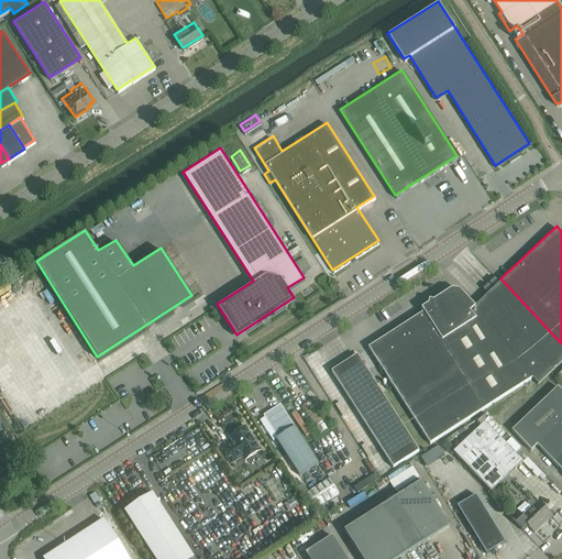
[(295,256),(301,269),(309,265),(302,253),(295,256)]
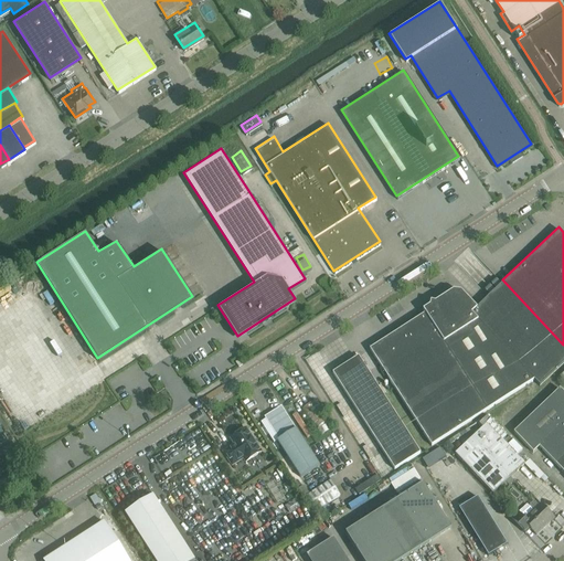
[(422,306),(424,309),(369,346),(431,442),(533,377),(539,382),(563,357),(563,345),(502,279),(476,305),(459,287),(453,287),(434,298),(429,298),(428,302),(422,306)]
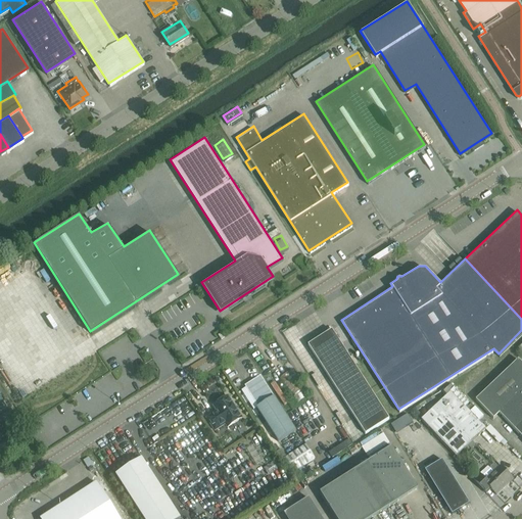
[(364,431),(387,416),(330,326),(306,341),(364,431)]
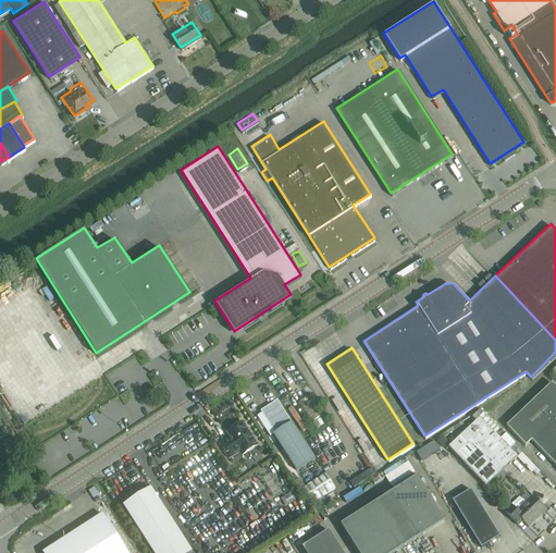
[(287,379),(283,381),(289,391),(294,389),(287,379)]
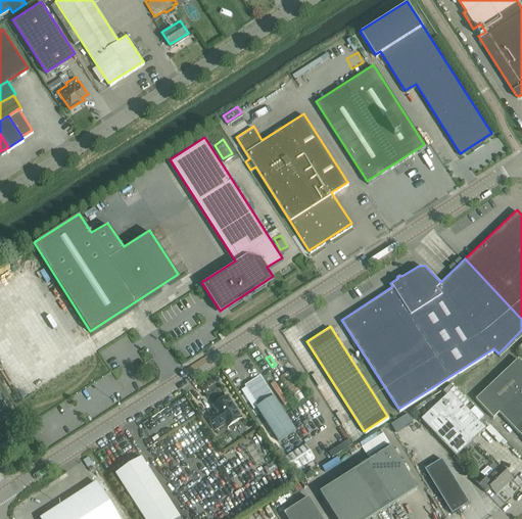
[(492,416),(497,410),(521,435),(521,361),(517,356),(474,396),(492,416)]
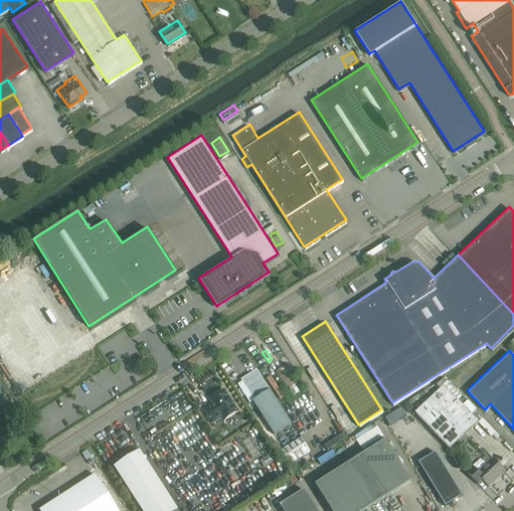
[(230,357),(221,363),(229,373),(237,368),(230,357)]
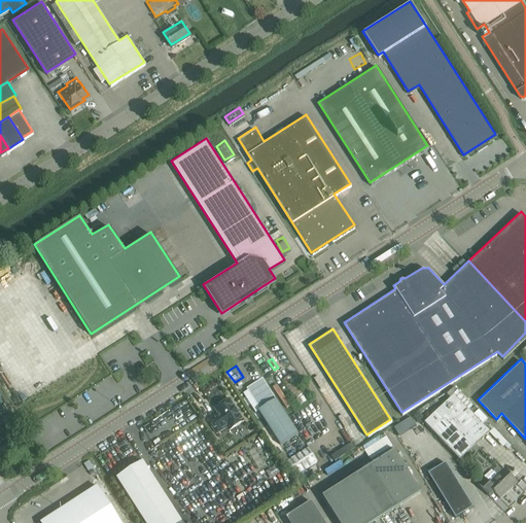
[(292,370),(281,377),(297,403),(309,395),(292,370)]
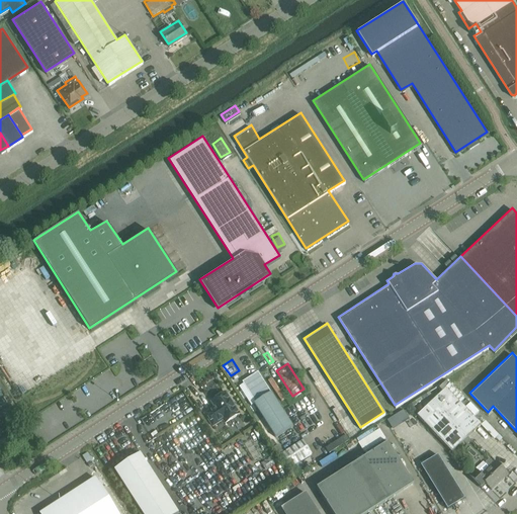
[(257,368),(241,378),(254,399),(253,400),(274,434),(291,423),(257,368)]
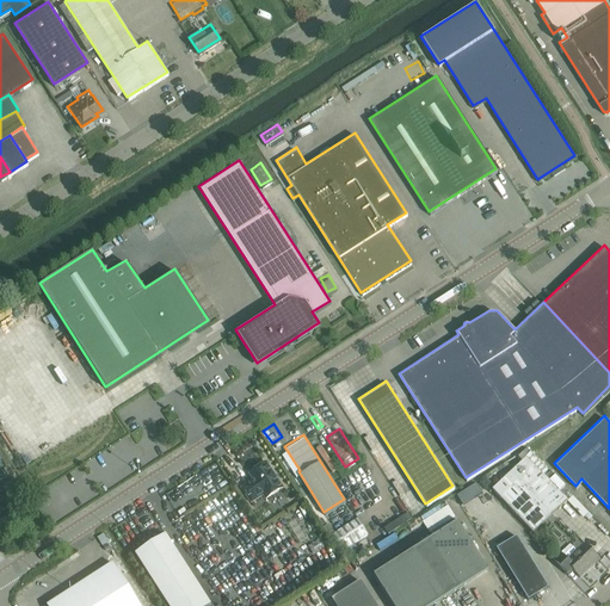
[(531,530),(566,496),(525,453),(507,470),(491,487),(531,530)]
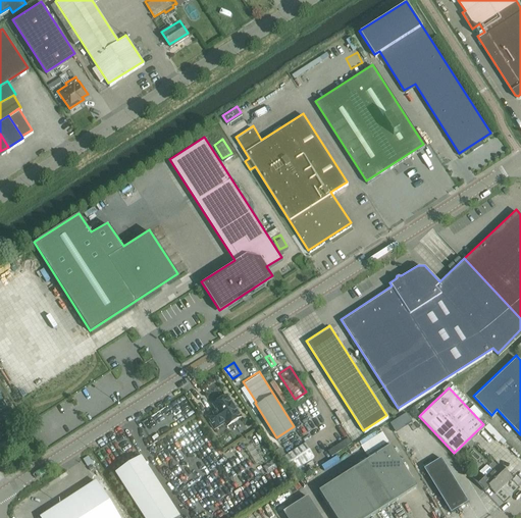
[(223,419),(225,423),(240,413),(226,393),(223,394),(220,394),(215,397),(214,400),(212,402),(215,407),(205,414),(213,426),(223,419)]
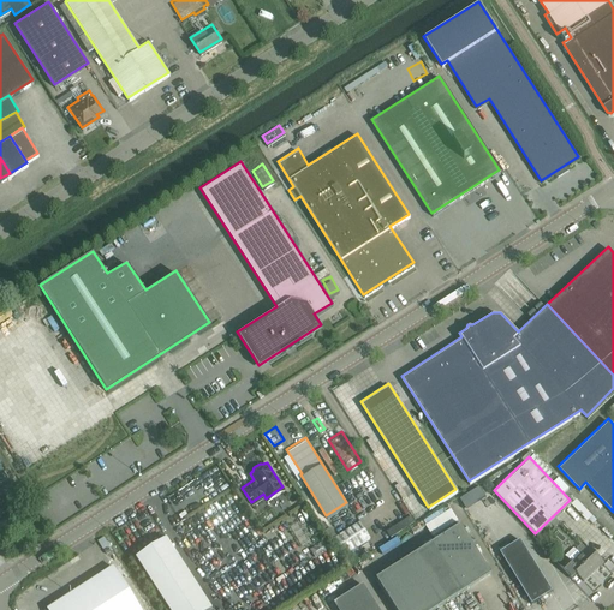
[(279,492),(273,497),(279,504),(285,500),(279,492)]
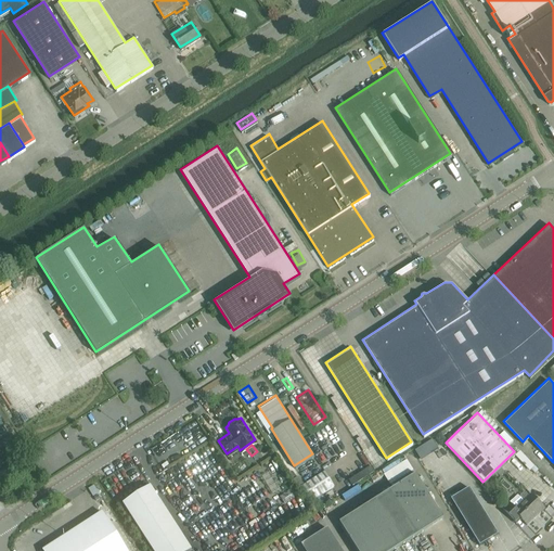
[(17,470),(23,465),(17,457),(11,460),(17,470)]
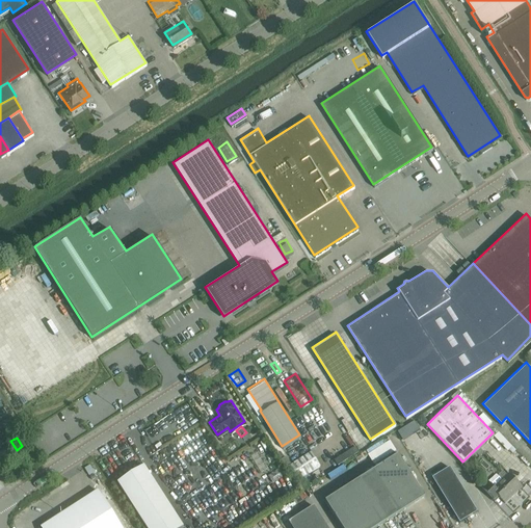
[(0,452),(2,456),(8,452),(4,446),(0,448),(0,452)]
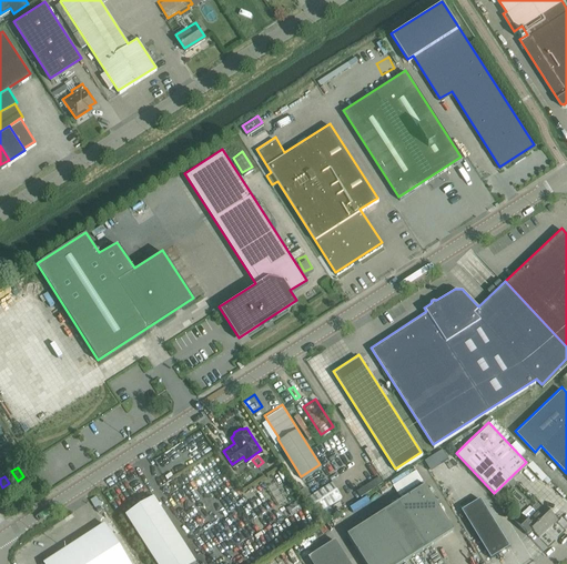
[(341,494),(331,479),(306,494),(316,510),(341,494)]
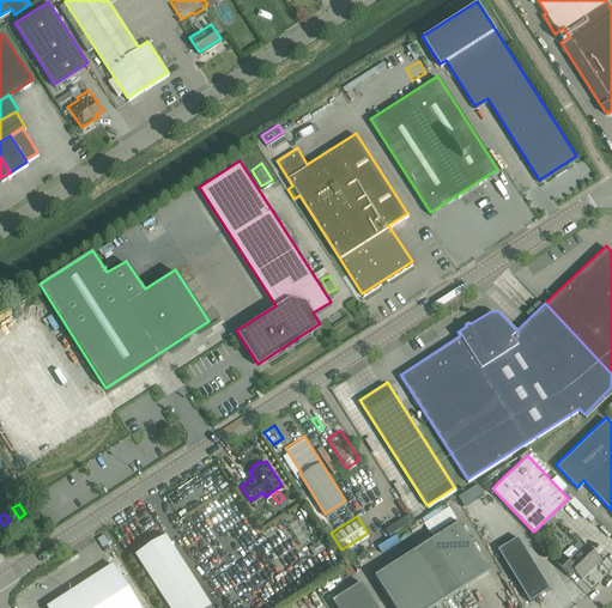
[(425,607),(489,569),(458,521),(374,573),(394,607),(425,607)]
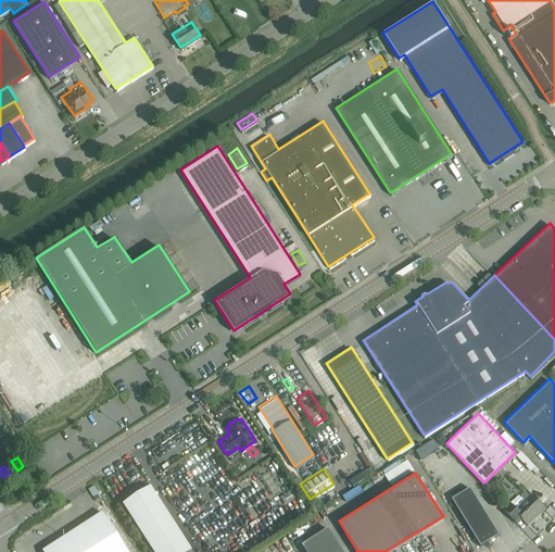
[(184,551),(190,548),(149,484),(122,501),(153,551),(184,551)]
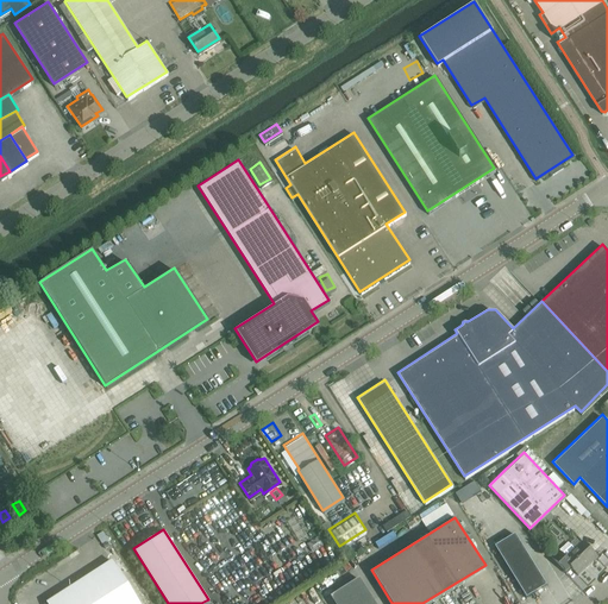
[(302,542),(314,553),(324,541),(312,532),(302,542)]
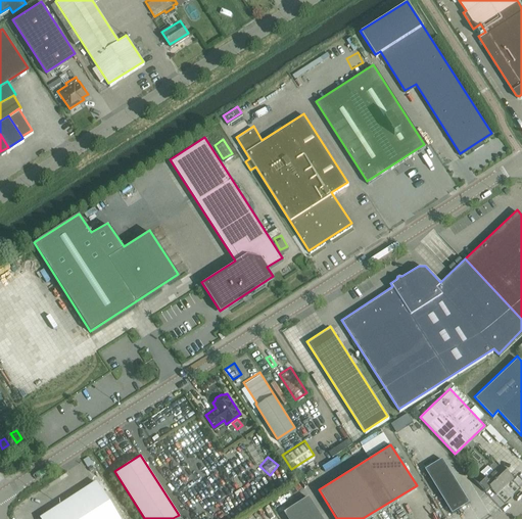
[(468,501),(441,457),(423,467),(451,511),(468,501)]
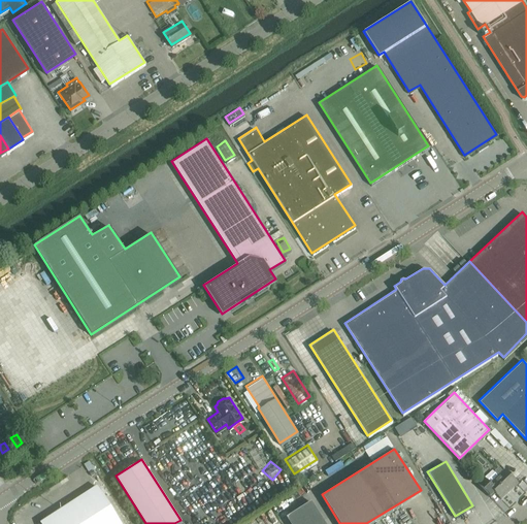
[(517,481),(503,467),(488,482),(482,476),(476,481),(487,492),(492,487),(500,496),(517,481)]
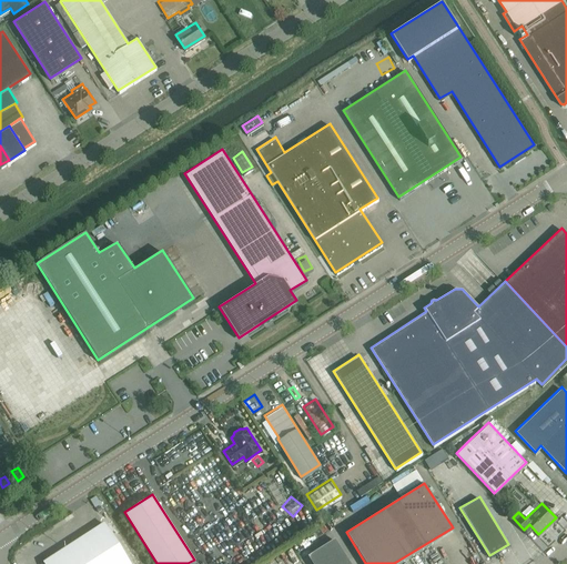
[(130,563),(103,521),(63,546),(62,545),(40,560),(42,563),(130,563)]
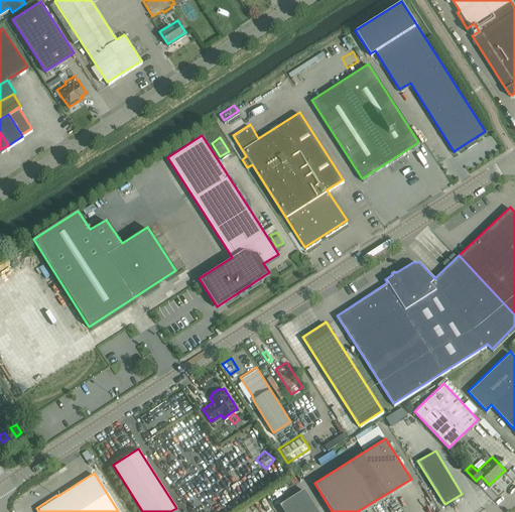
[(317,511),(302,488),(278,504),(283,511),(317,511)]
